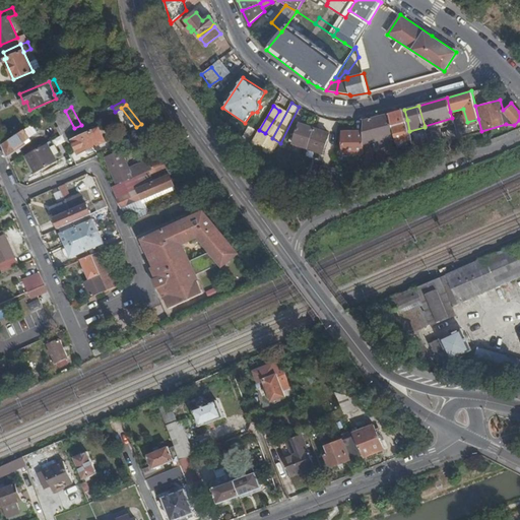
[(68,132),(74,128),(65,111),(64,108),(54,114),(64,134),(68,132)]
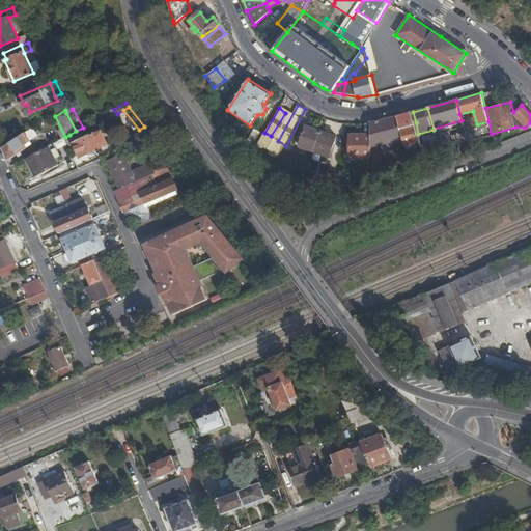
[(371,135),(371,146),(387,143),(389,150),(399,148),(398,140),(403,139),(400,128),(397,115),(371,122),(371,135)]
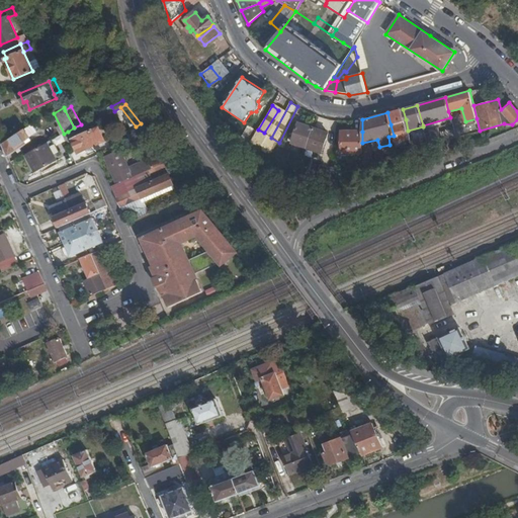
[(394,136),(395,143),(405,140),(406,143),(411,142),(408,131),(406,119),(391,124),(394,136)]
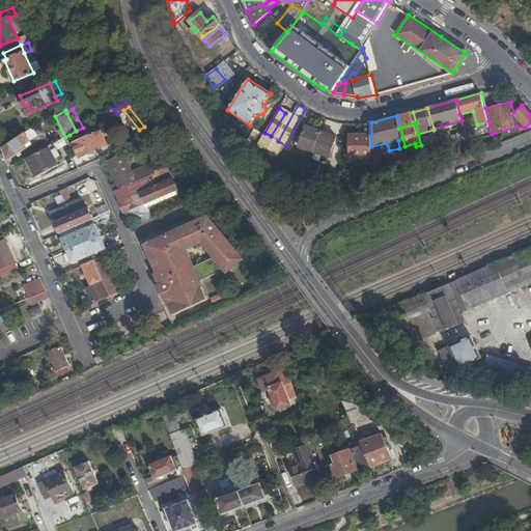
[(34,127),(2,148),(7,160),(27,147),(25,144),(39,135),(34,127)]
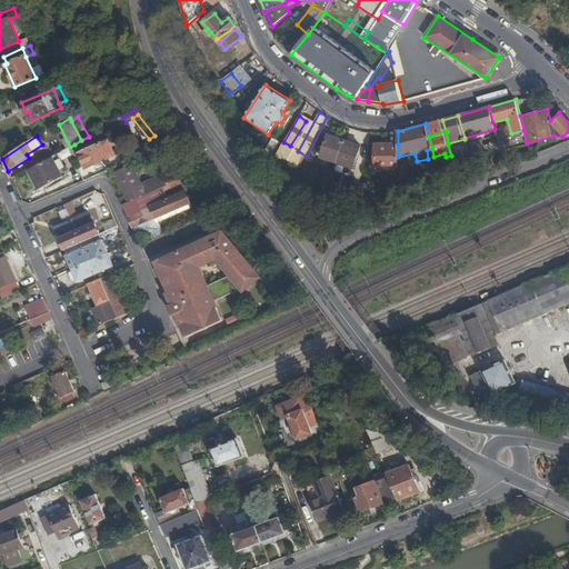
[(320,157),(336,162),(343,140),(328,136),(320,157)]
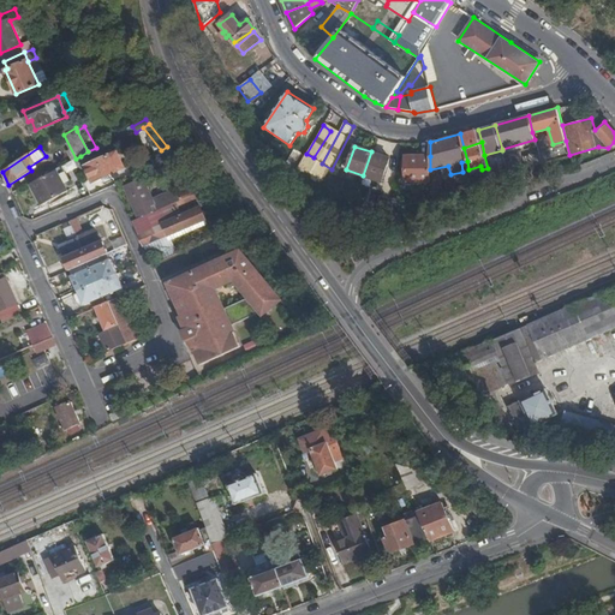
[(117,151),(85,166),(88,169),(94,183),(125,168),(117,151)]
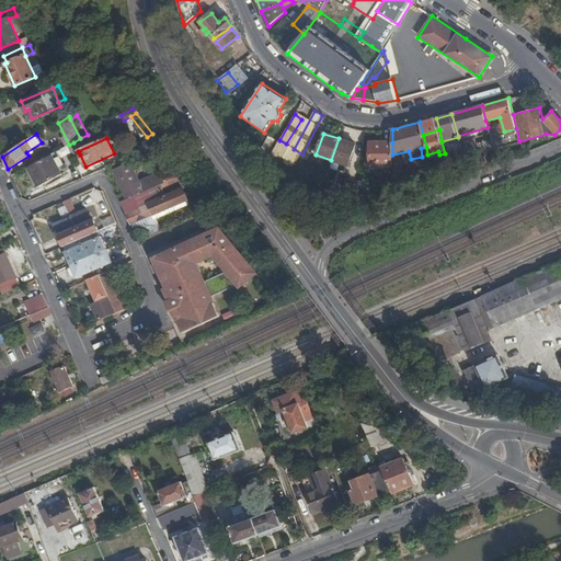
[(159,142),(156,138),(146,141),(148,147),(159,142)]
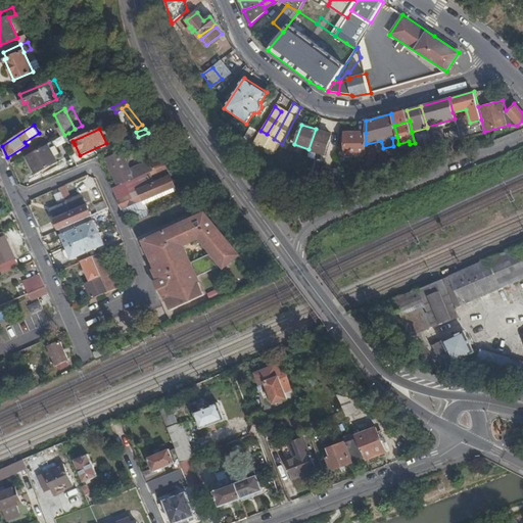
[(316,129),(308,149),(324,154),(331,134),(316,129)]
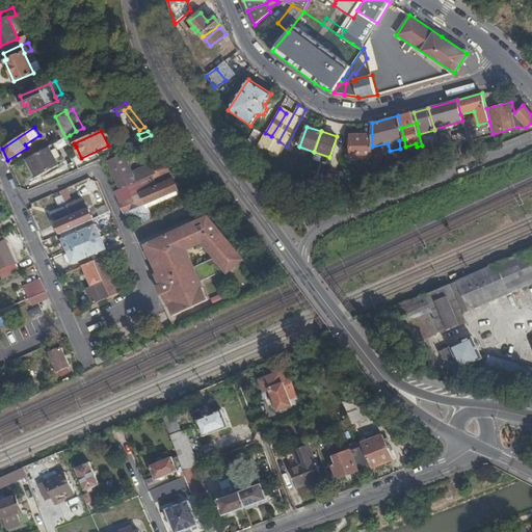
[(140,139),(138,134),(122,141),(124,148),(140,139)]
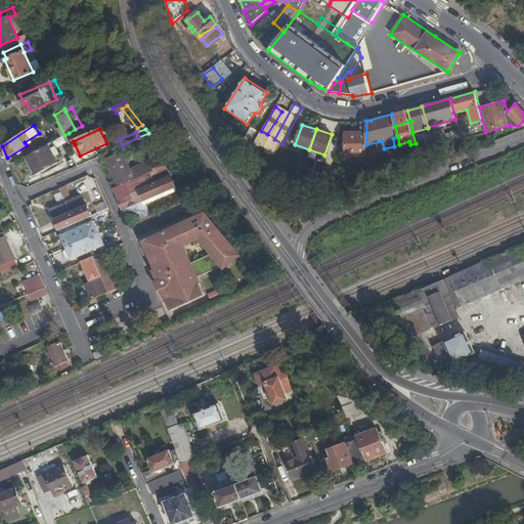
[(69,133),(64,135),(63,136),(69,147),(75,144),(73,141),(69,133)]
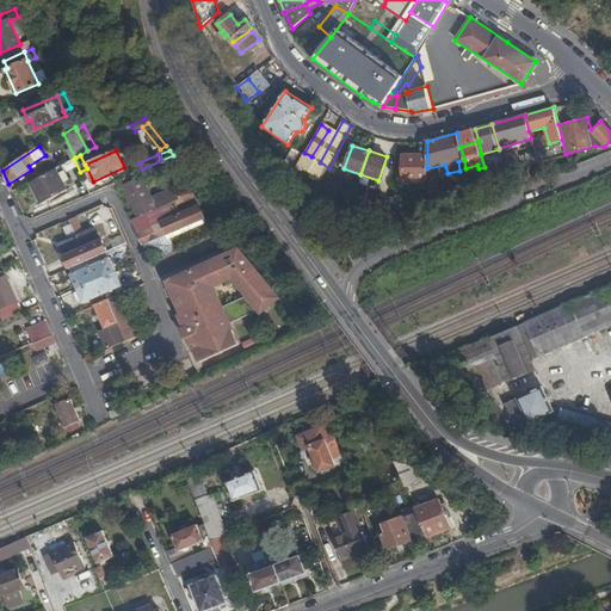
[(171,171),(179,164),(173,155),(164,162),(171,171)]
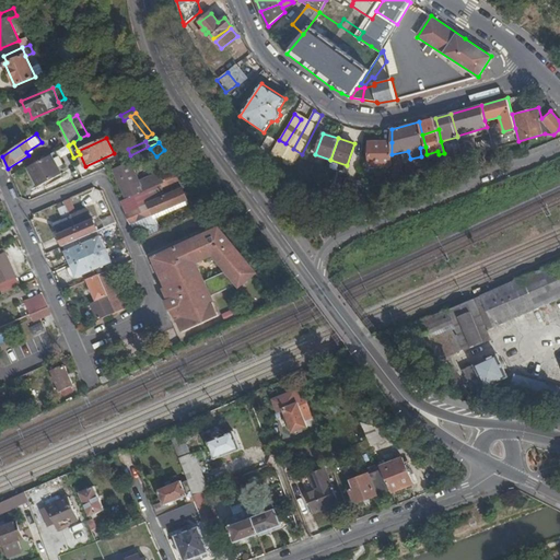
[(277,142),(270,153),(289,166),(295,156),(277,142)]
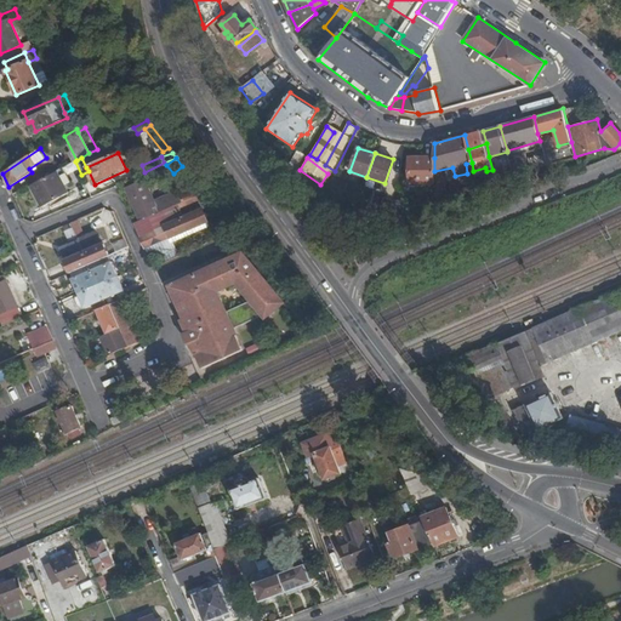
[(409,183),(434,183),(434,171),(434,158),(409,158),(409,183)]
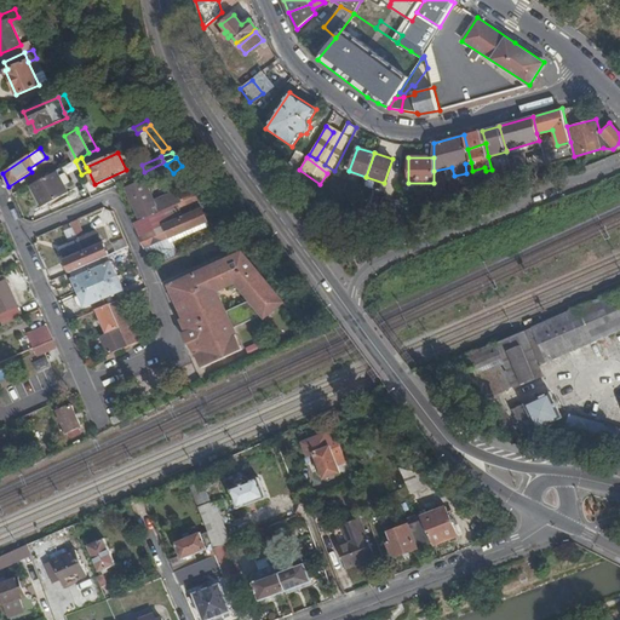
[(130,170),(132,177),(144,172),(142,165),(130,170)]
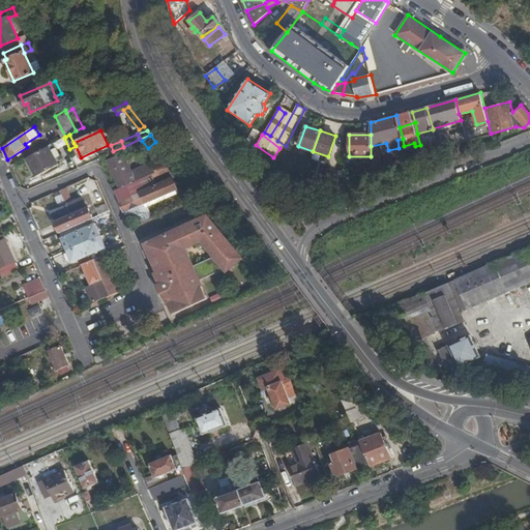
[(57,165),(48,146),(26,157),(34,176),(57,165)]
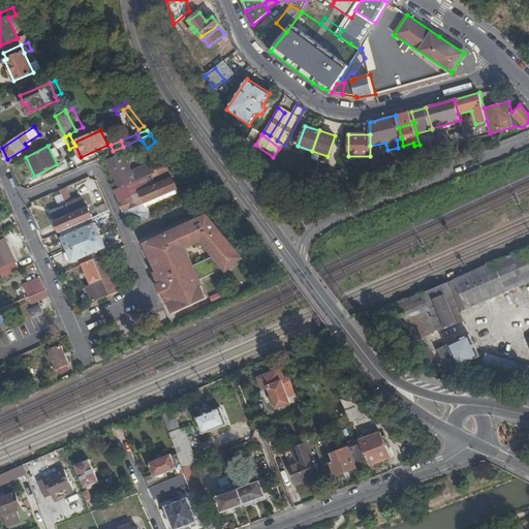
[(284,152),(280,162),(288,173),(294,159),(289,156),(289,155),(284,152)]
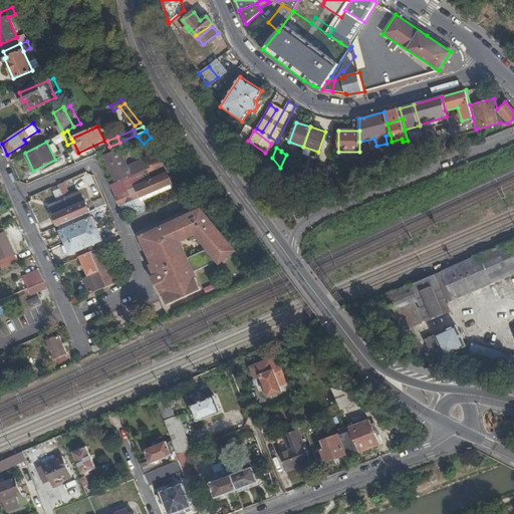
[(115,182),(168,160),(164,155),(148,161),(147,158),(127,167),(119,149),(103,156),(115,182)]
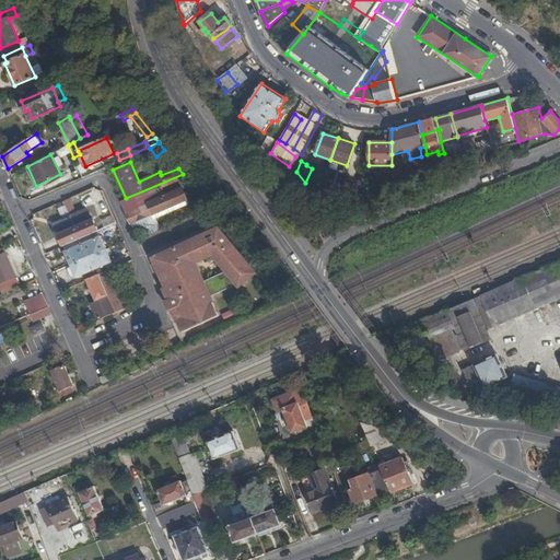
[(143,199),(187,181),(183,174),(126,198),(120,201),(131,223),(152,214),(154,219),(188,203),(182,189),(148,203),(148,205),(147,205),(143,199)]
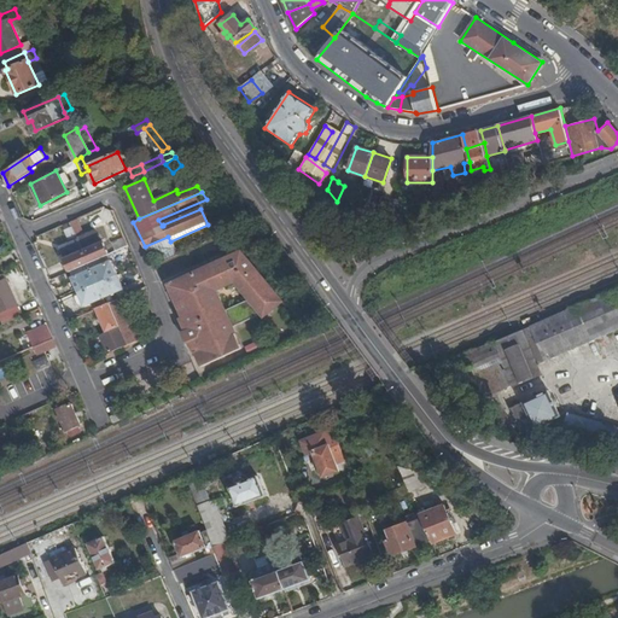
[(384,209),(392,210),(394,199),(386,198),(384,209)]
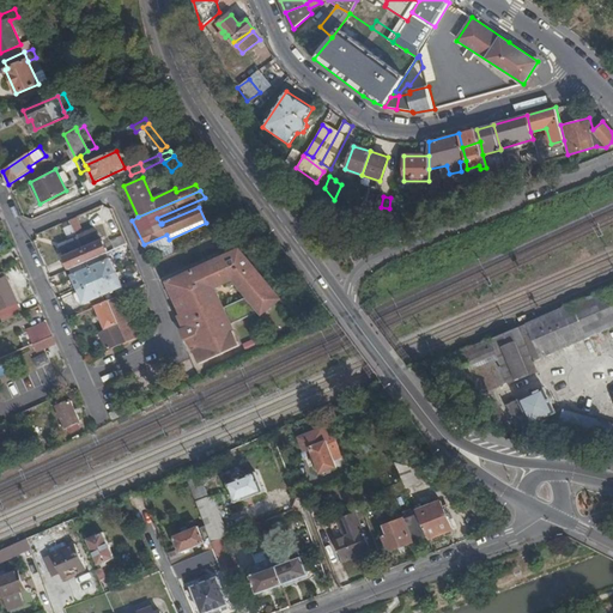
[(77,217),(70,220),(74,229),(80,226),(77,217)]
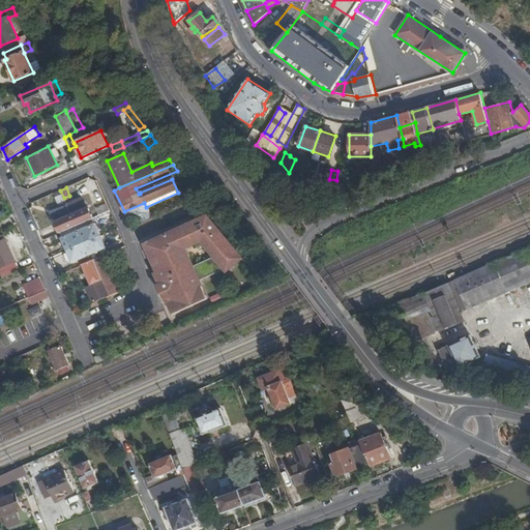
[(82,198),(67,205),(69,209),(71,214),(77,225),(93,217),(88,207),(91,206),(90,204),(85,206),(82,198)]
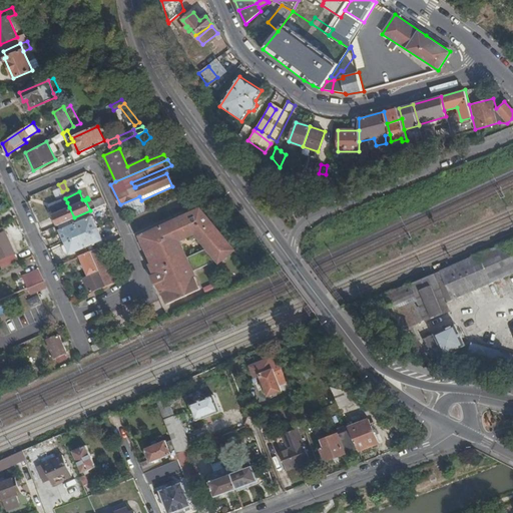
[(103,197),(95,198),(96,206),(104,205),(103,197)]
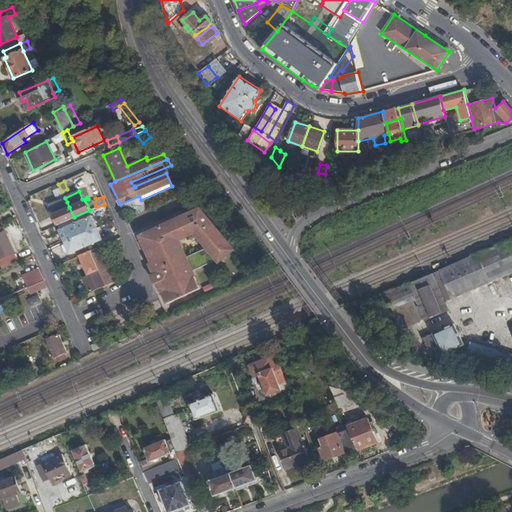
[(49,204),(58,224),(74,217),(69,207),(67,202),(65,198),(49,204)]
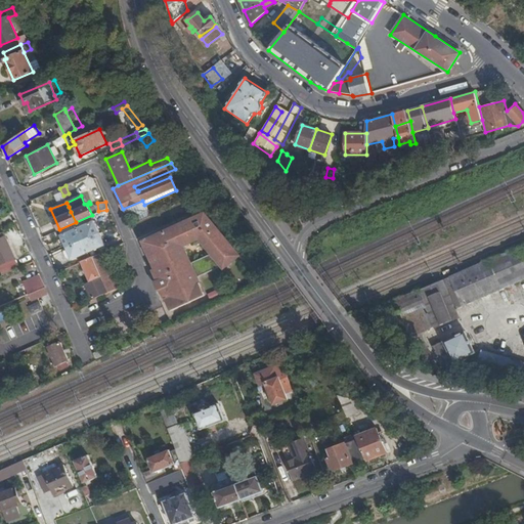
[(209,249),(226,241),(205,214),(144,242),(157,269),(156,271),(190,256),(186,248),(202,241),(209,249)]
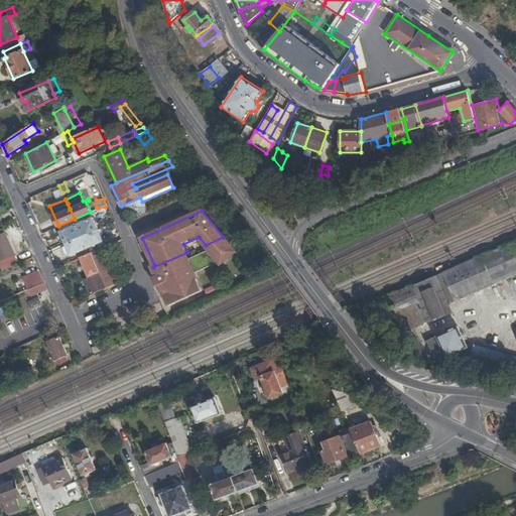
[(82,237),(99,230),(93,218),(77,225),(82,237)]
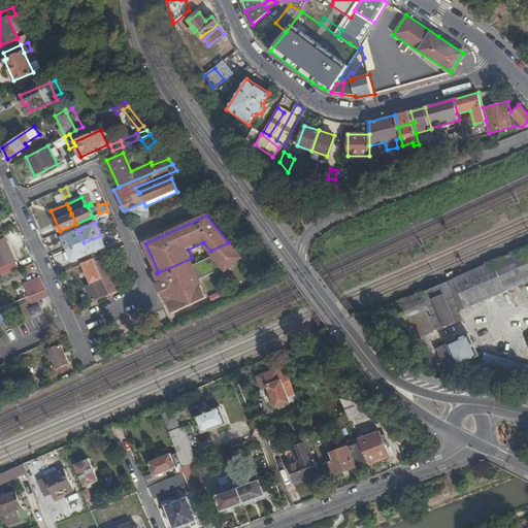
[(66,248),(67,250),(84,242),(78,230),(62,237),(63,240),(61,241),(64,249),(66,248)]
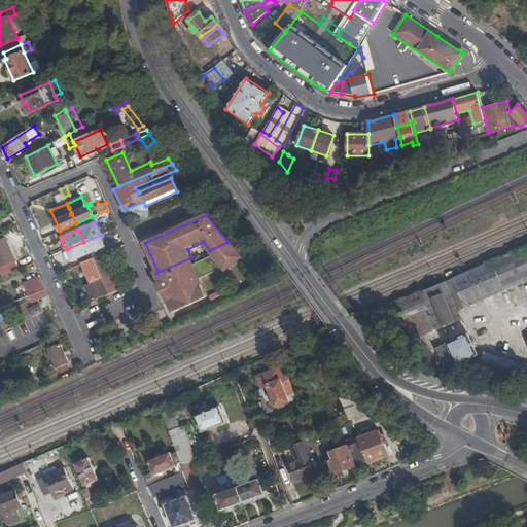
[(106,246),(101,235),(83,242),(90,254),(106,246)]
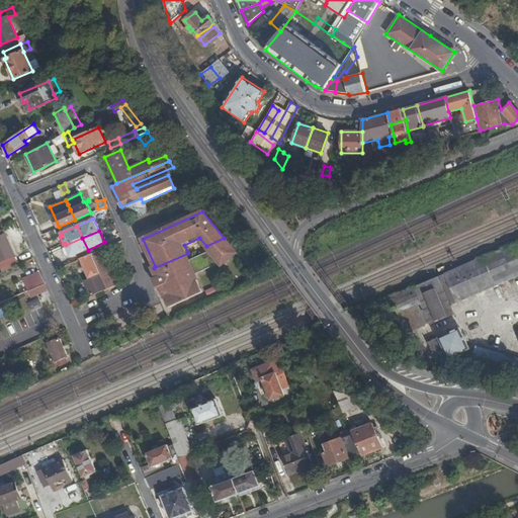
[(0,265),(3,272),(19,265),(5,236),(0,238),(0,265)]
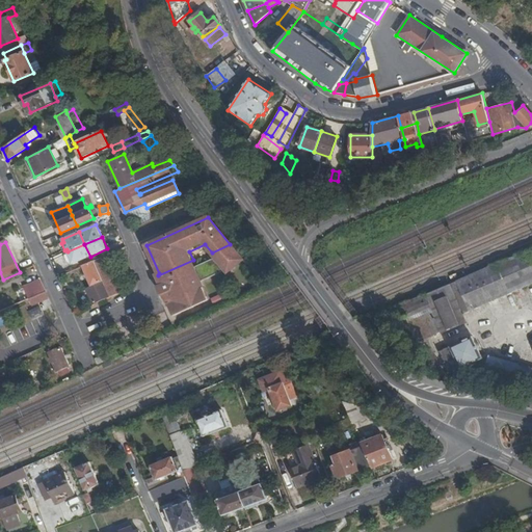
[(84,244),(68,251),(74,264),(90,257),(84,244)]
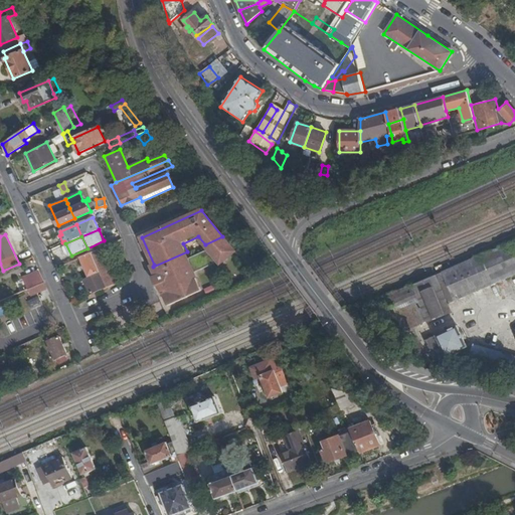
[(234,252),(222,236),(205,244),(208,248),(190,258),(187,251),(153,267),(153,272),(155,277),(153,278),(156,286),(162,284),(172,305),(205,290),(197,273),(219,263),(220,265),(234,252)]
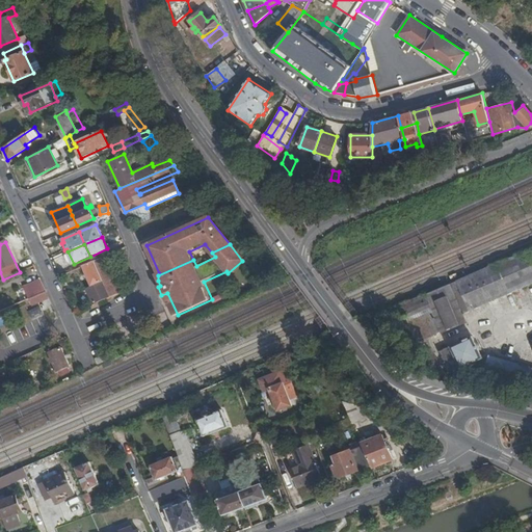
[(531,247),(390,310),(420,342),(432,335),(432,334),(441,330),(442,333),(466,322),(463,314),(500,297),(531,283),(531,247)]
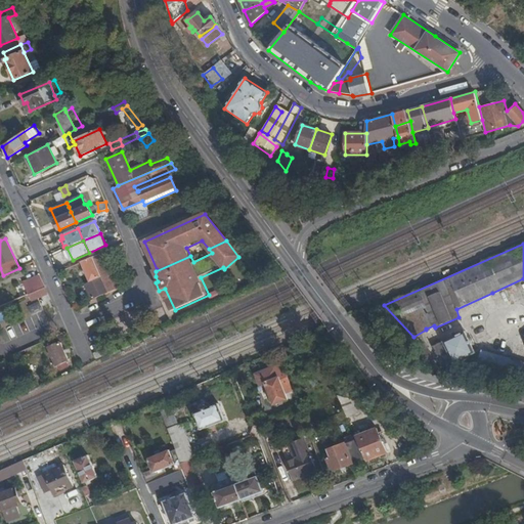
[(100,254),(92,257),(108,293),(116,289),(100,254)]
